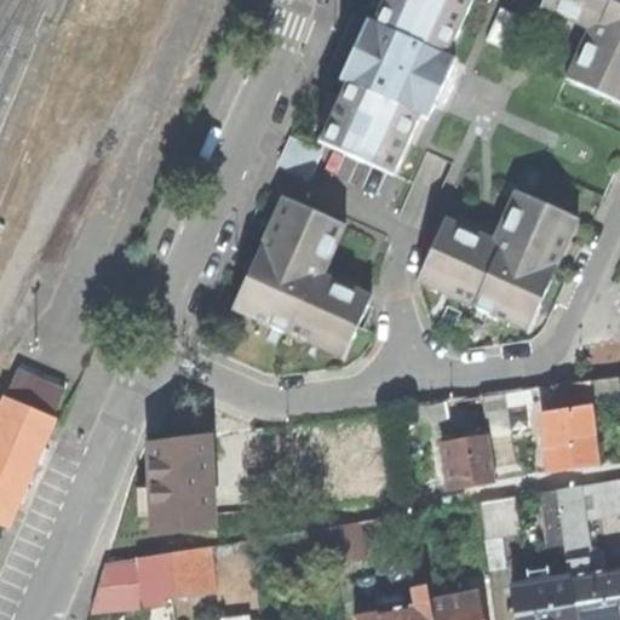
[(344,80),(337,97),(323,122),(316,139),(332,145),(391,172),(406,142),(418,114),(426,118),(438,90),(440,89),(453,58),(445,55),(469,0),(380,0),(378,5),(371,21),(365,18),(339,78),(344,80)]
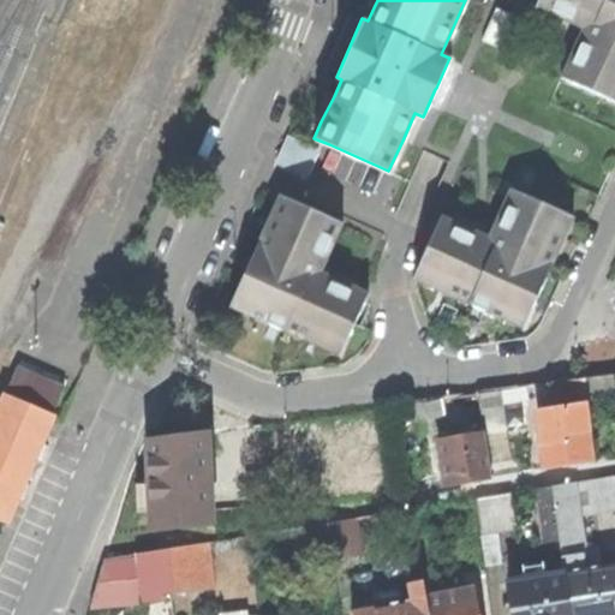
[(614,0),(538,0),(536,5),(585,27),(580,37),(563,77),(614,99),(614,0)]
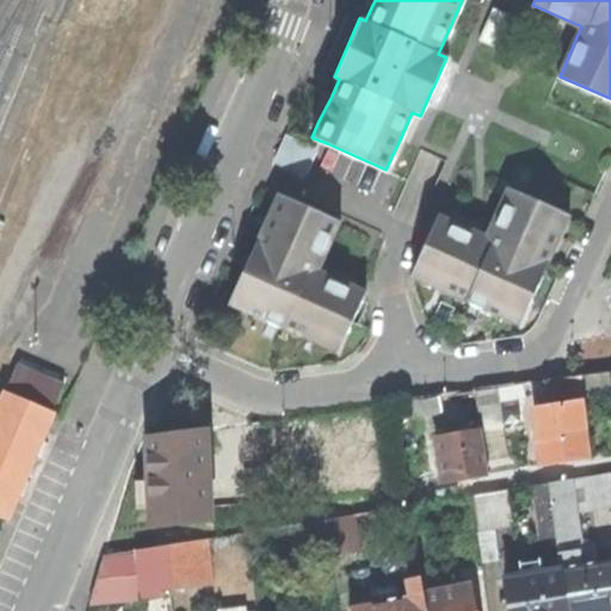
[(517,19),(489,7),(476,37),(504,49),(517,19)]
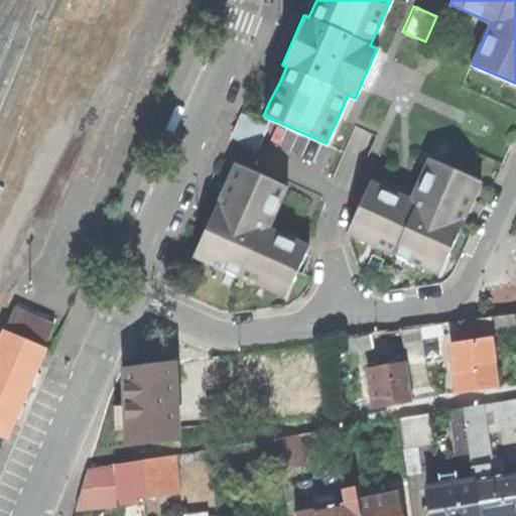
[(269,102),(280,81),(272,78),(263,98),(269,102)]
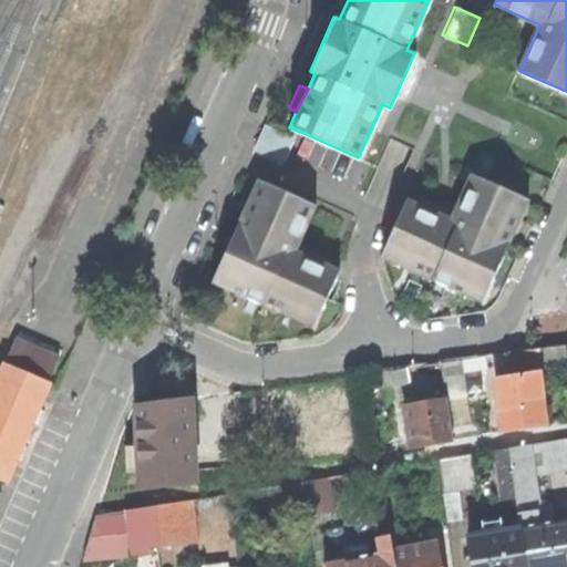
[(294,138),(263,125),(251,150),(282,163),(294,138)]
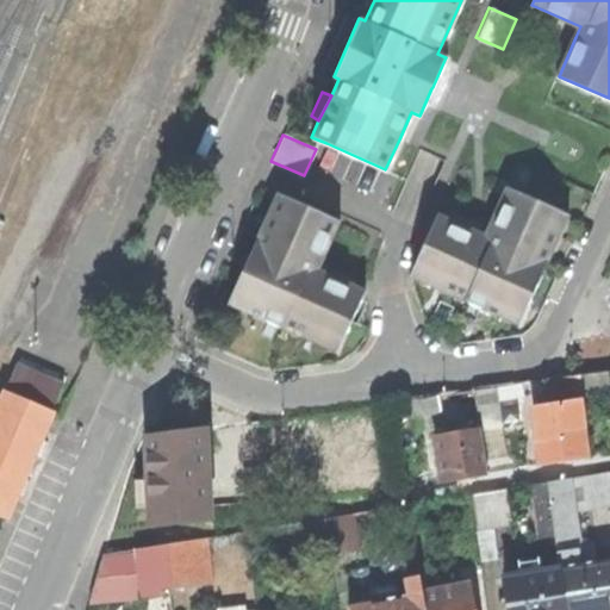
[(437,215),(410,275),(517,324),(540,275),(542,271),(567,216),(506,188),(487,228),(484,236),(437,215)]
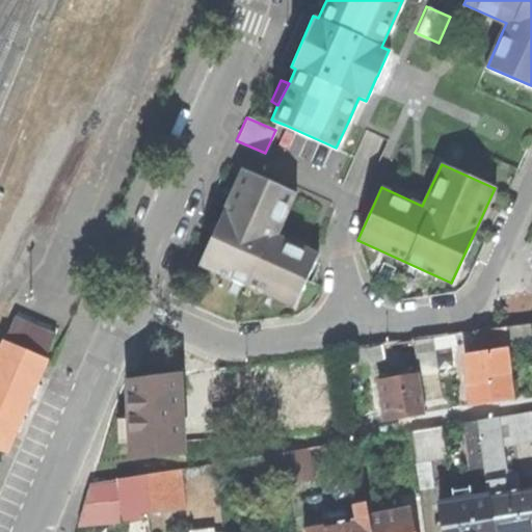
[(242,168),(200,264),(294,307),(306,280),(307,276),(318,253),(276,235),(295,192),(242,168)]
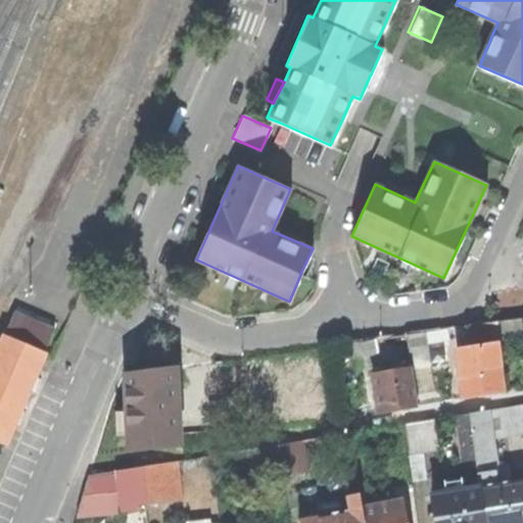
[(16,313),(56,331),(59,323),(19,305),(16,313)]
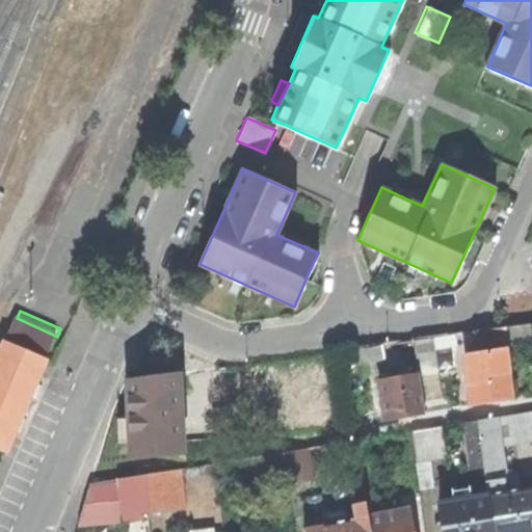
[(6,342),(47,361),(57,337),(17,318),(6,342)]
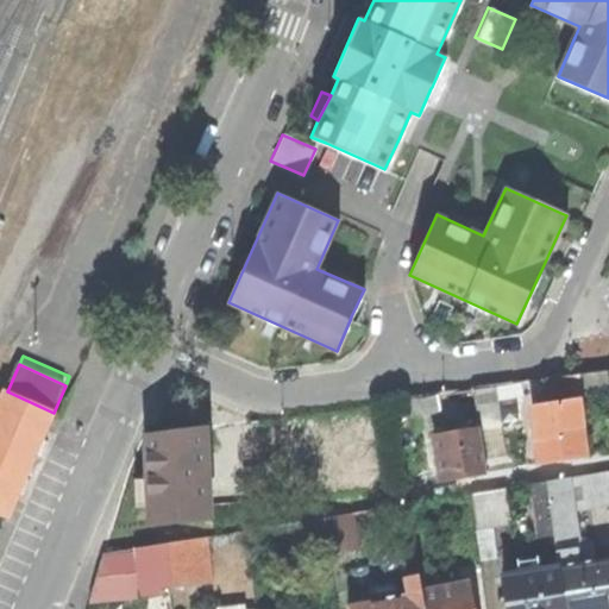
[(608,370),(579,375),(582,389),(584,408),(607,406),(608,400),(608,399),(608,370)]
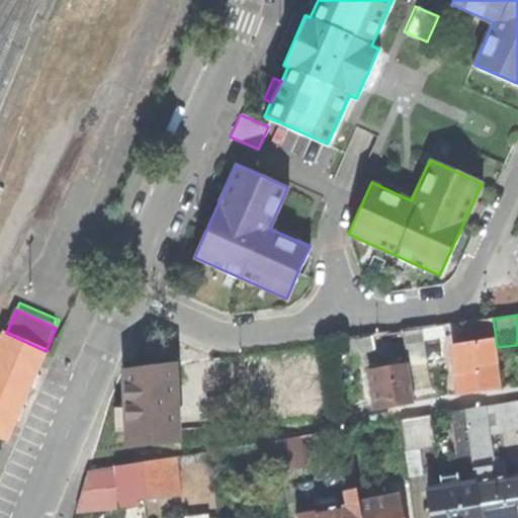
[(495,331),(493,319),(472,322),(460,323),(462,336),(495,331)]
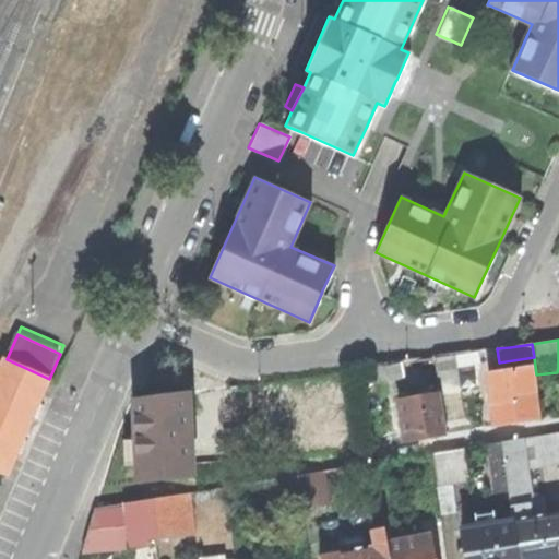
[(479,363),(478,352),(455,355),(458,367),(479,363)]
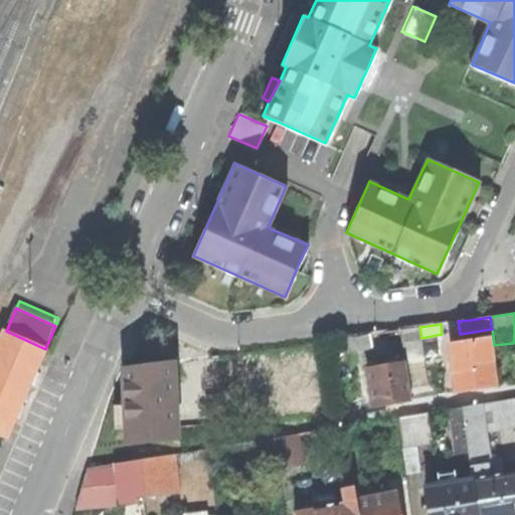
[(424,359),(421,338),(419,327),(401,330),(406,362),(424,359)]
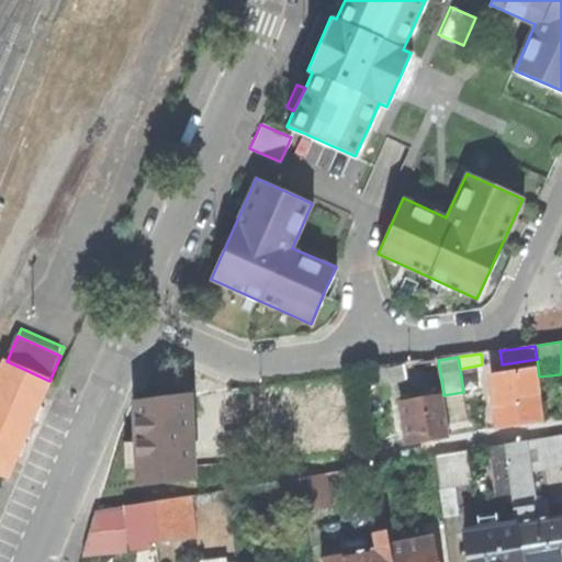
[(7,361),(0,375),(0,473),(7,476),(49,381),(7,361)]
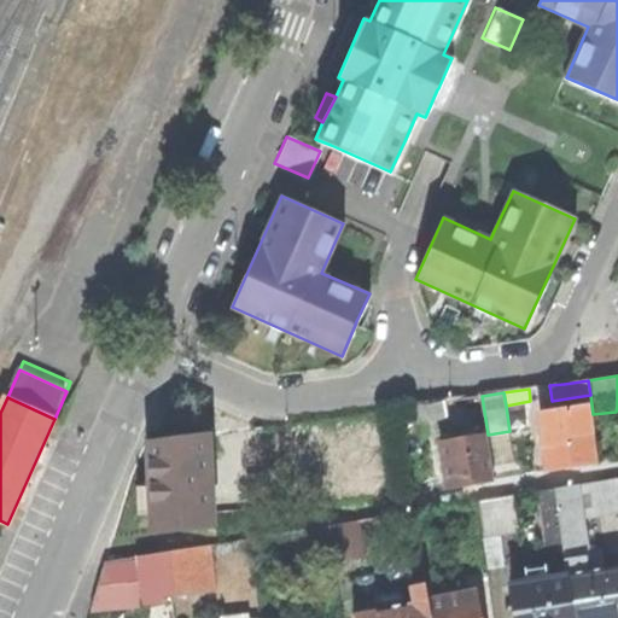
[(444,401),(432,402),(435,419),(447,417),(444,401)]
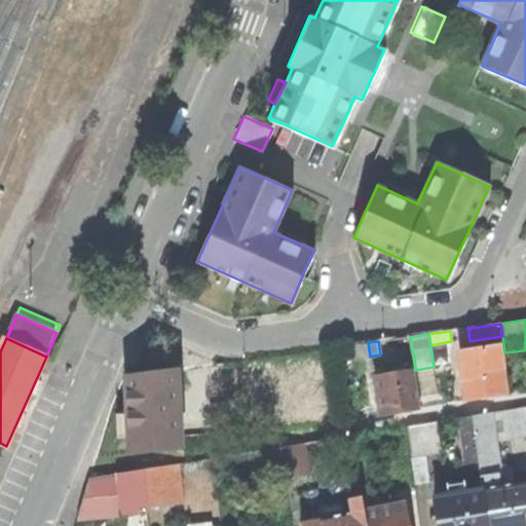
[(351,345),(353,359),(370,357),(368,342),(351,345)]
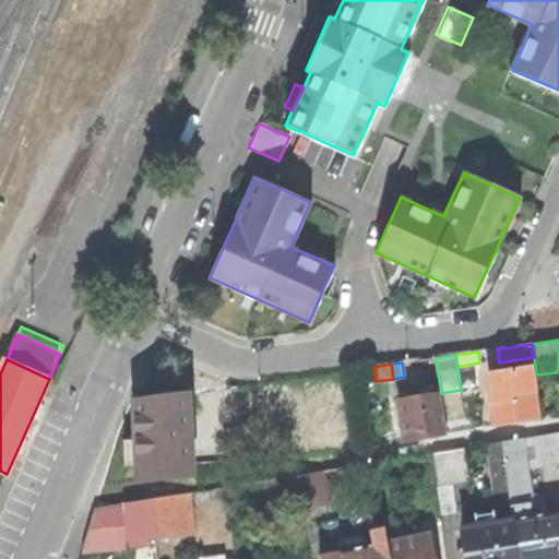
[(487,373),(495,425),(515,421),(538,418),(531,368),(487,373)]
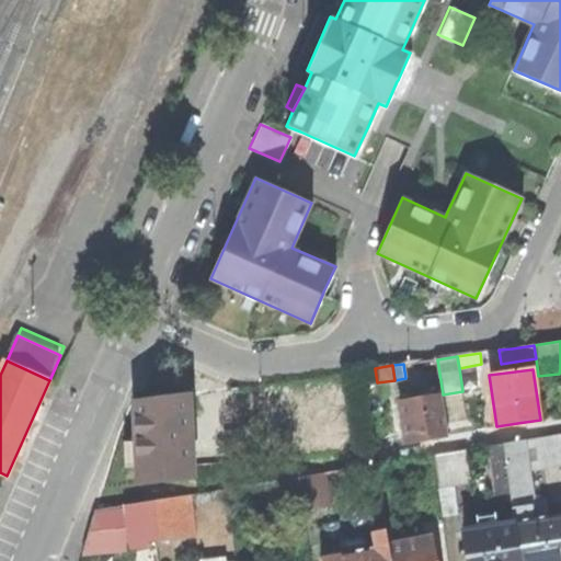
[(138,447),(140,484),(195,478),(190,395),(136,402),(138,447)]
